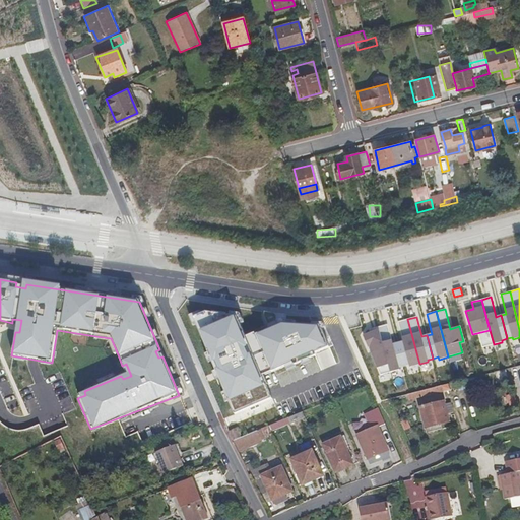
[(12,319),(12,323),(17,323),(15,332),(19,332),(21,320),(12,319)]
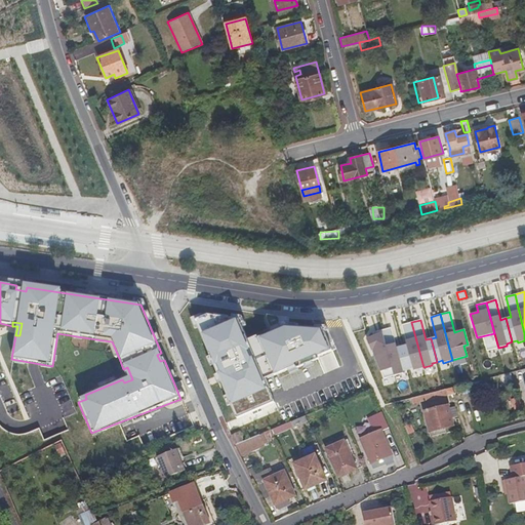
[(407,345),(402,346),(408,369),(413,368),(413,370),(423,367),(411,322),(402,325),(407,345)]
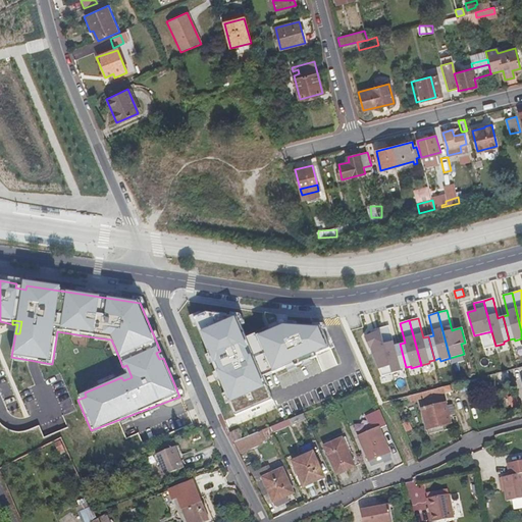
[(389,325),(380,328),(393,373),(401,371),(401,369),(406,367),(400,344),(395,346),(389,325)]
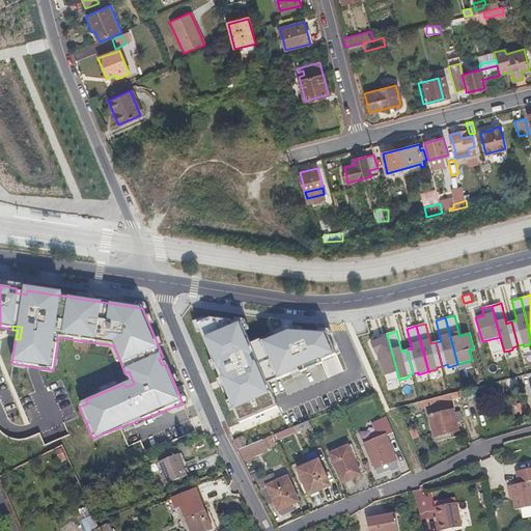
[(399,380),(387,334),(378,336),(379,339),(371,342),(376,355),(378,355),(379,359),(378,359),(388,383),(399,380)]
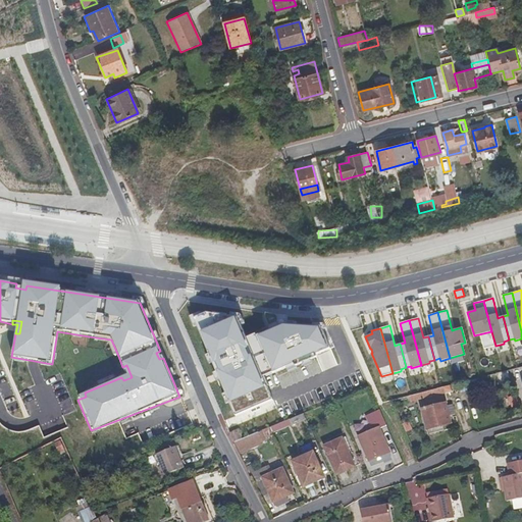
[(111,340),(96,337),(95,341),(108,343),(114,357),(118,356),(111,340)]
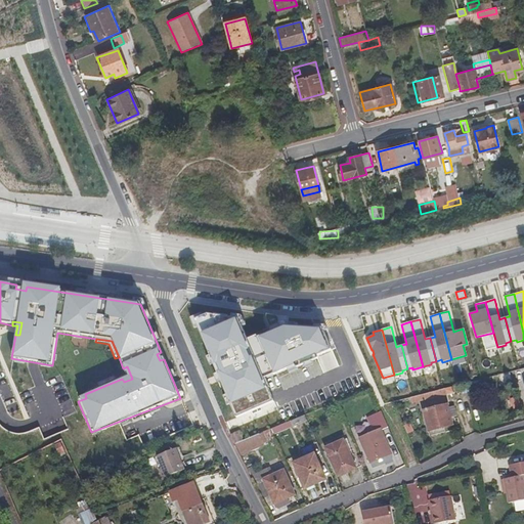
[(127,366),(123,368),(127,377),(122,379),(124,382),(132,379),(127,366)]
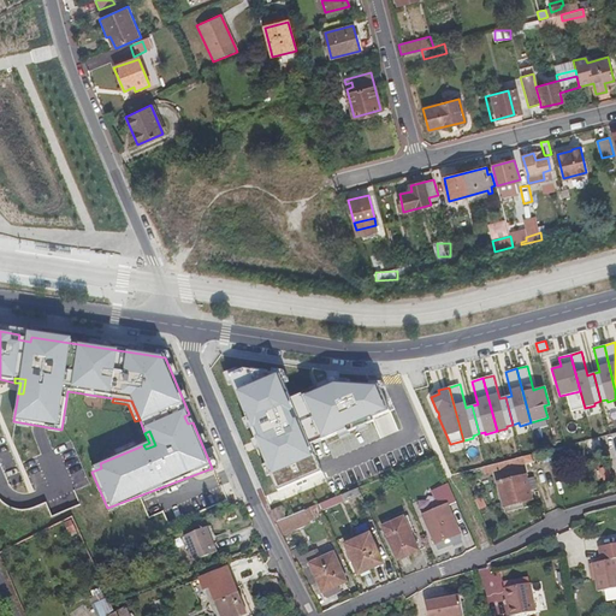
[(588,454),(602,450),(598,438),(585,440),(588,454)]
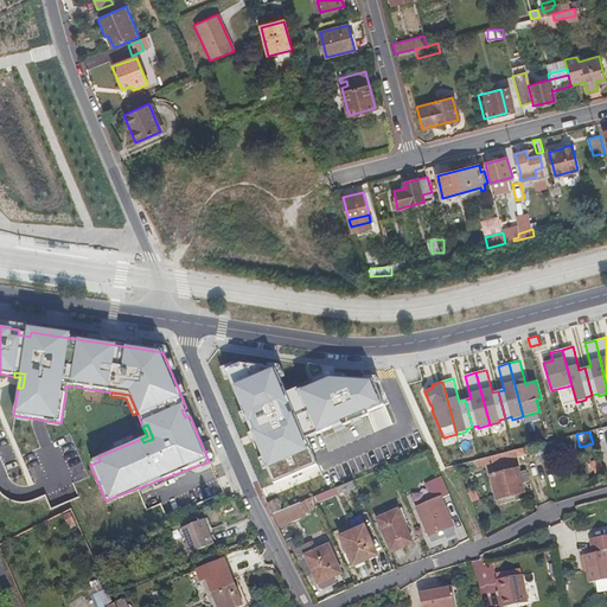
[(503,461),(513,459),(511,452),(500,454),(503,461)]
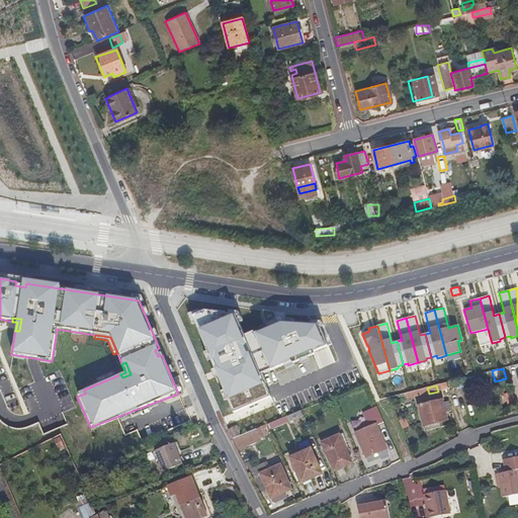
[(443,402),(419,408),(423,427),(448,421),(443,402)]
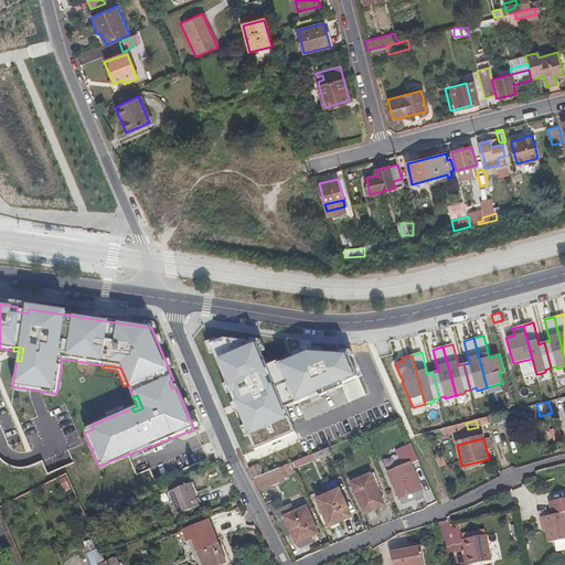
[(419,461),(412,444),(395,451),(401,462),(394,465),(396,470),(388,473),(400,500),(423,490),(413,465),(419,461)]
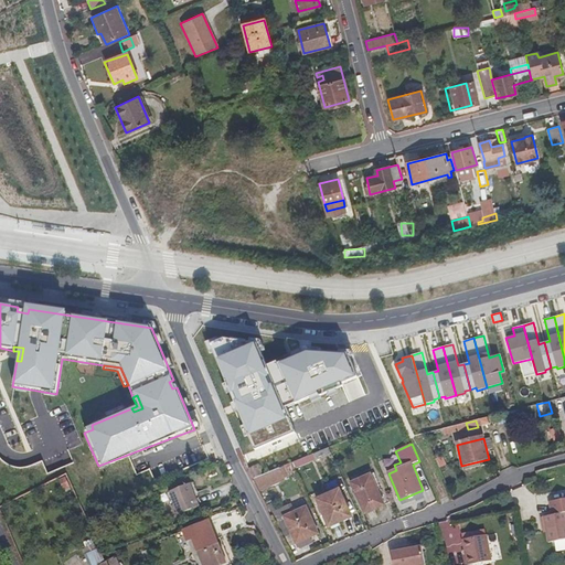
[(315,454),(318,460),(331,454),(329,448),(315,454)]
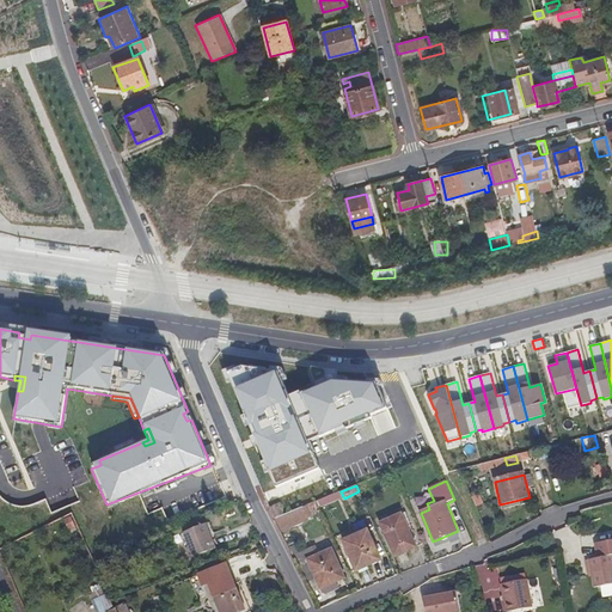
[(0,530),(37,513),(30,496),(25,499),(22,491),(0,501),(0,530)]
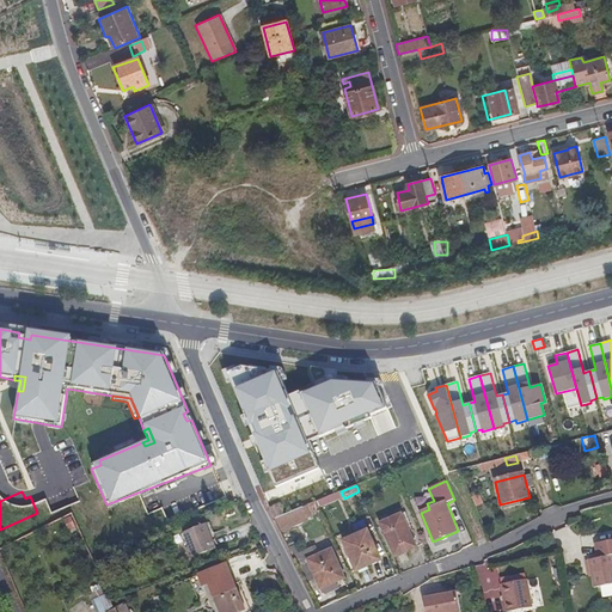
[(317,501),(303,507),(306,519),(322,512),(317,501)]
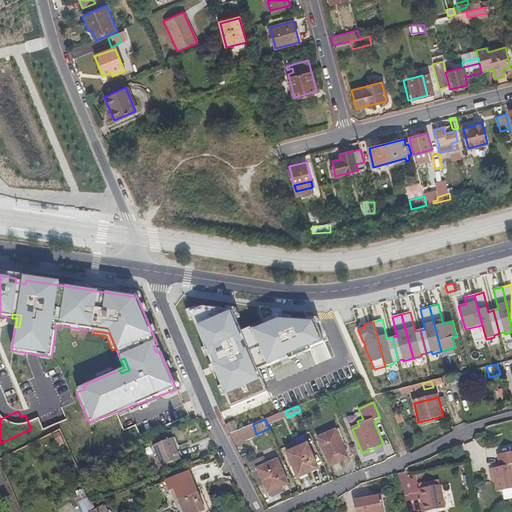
[(253,424),(229,435),(234,445),(257,435),(256,434),(253,424)]
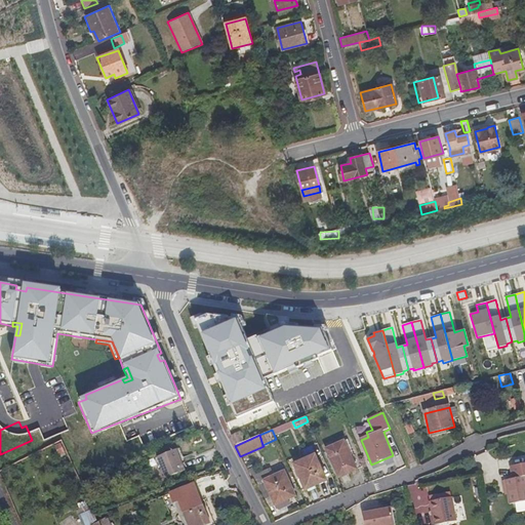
[(345,442),(326,449),(338,477),(357,470),(345,442)]
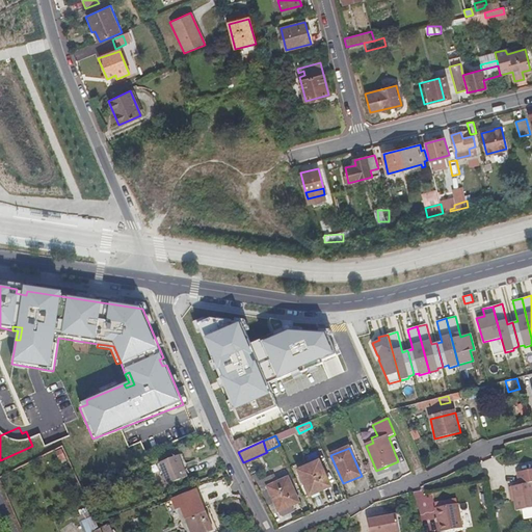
[(169,485),(189,478),(181,456),(160,463),(169,485)]
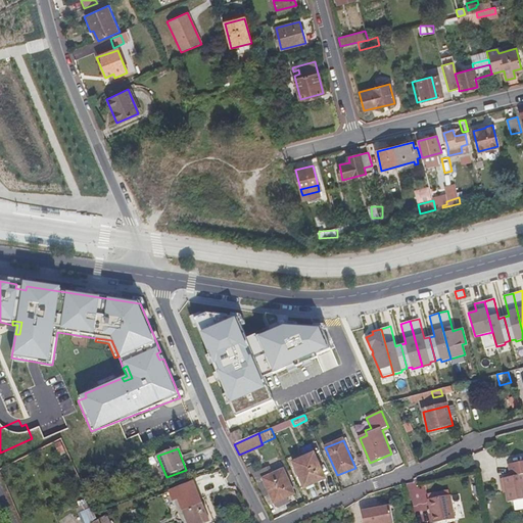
[(315,454),(293,463),(304,488),(326,479),(315,454)]
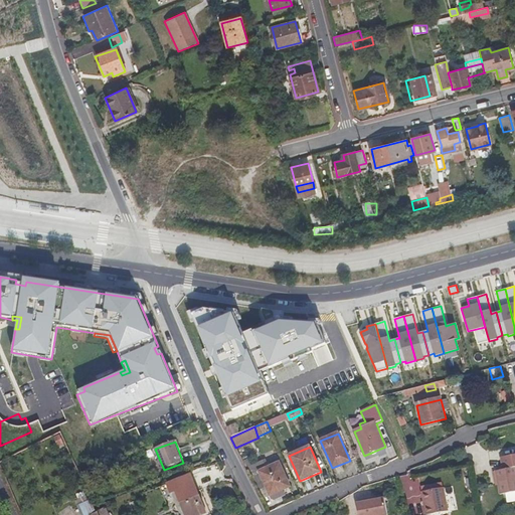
[(496,473),(501,496),(514,493),(514,456),(501,459),(503,471),(496,473)]
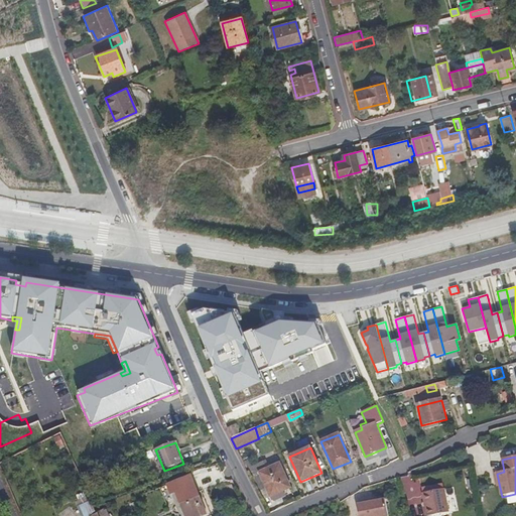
[(279,463),(259,472),(270,495),(289,487),(279,463)]
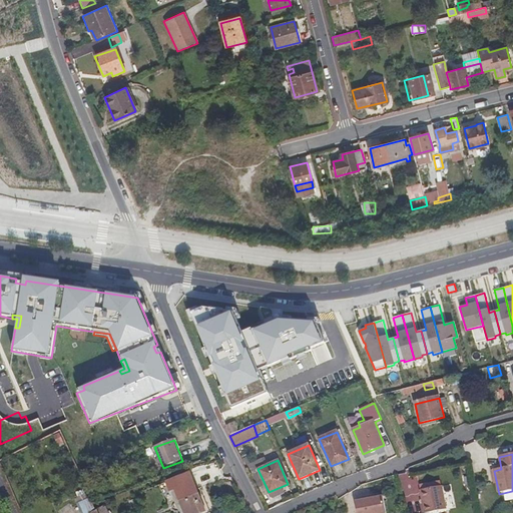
[(175,489),(185,512),(198,512),(205,510),(190,473),(167,483),(170,491),(175,489)]
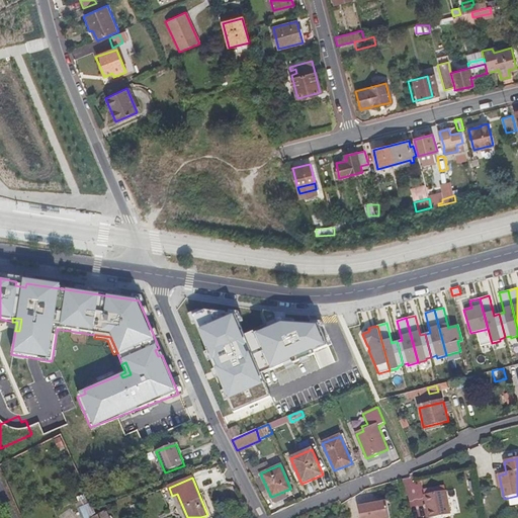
[(452,513),(447,491),(426,495),(430,517),(452,513)]
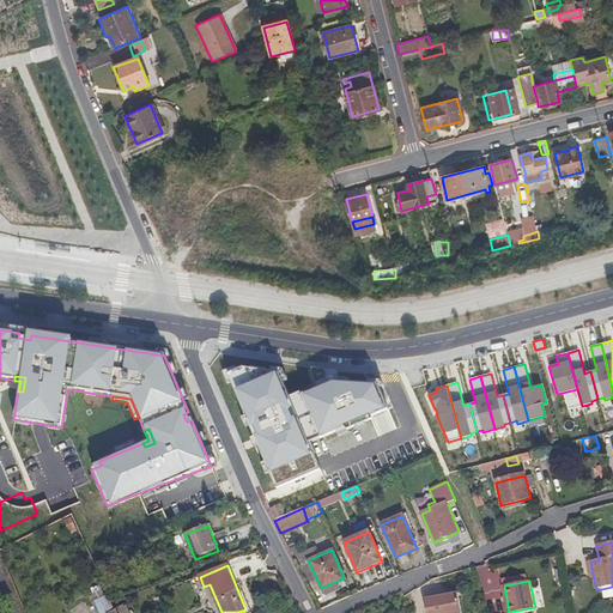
[(460,612),(463,612),(460,594),(426,600),(428,612),(460,612)]
